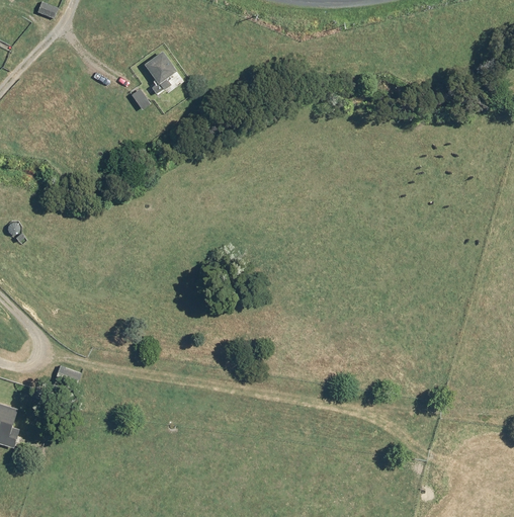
[(58,7),(40,0),(36,11),(53,18),(58,7)]
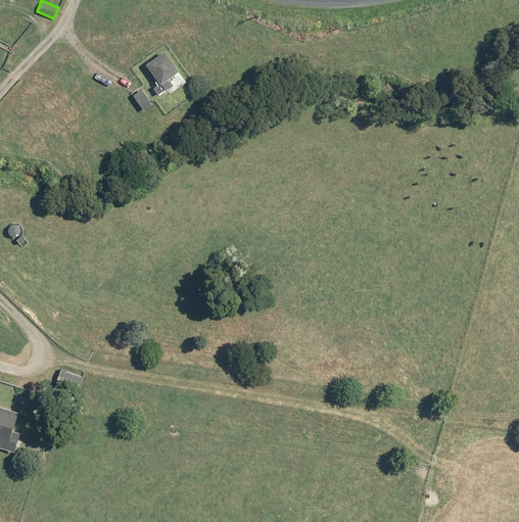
[(163,50),(145,64),(155,78),(153,80),(156,84),(152,87),(157,94),(172,84),(168,79),(179,70),(163,50)]
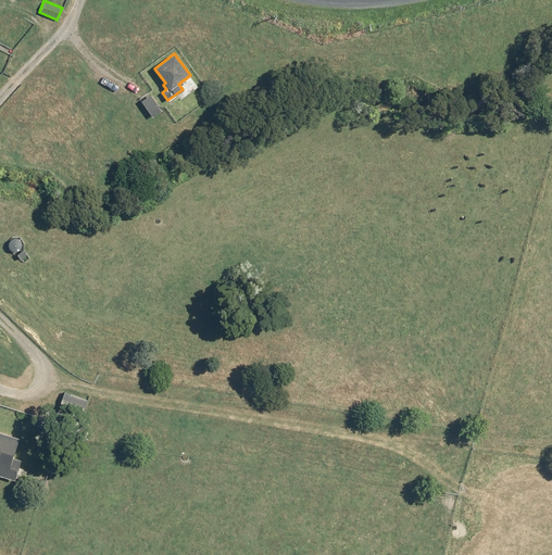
[(159,109),(149,96),(140,102),(150,115),(159,109)]
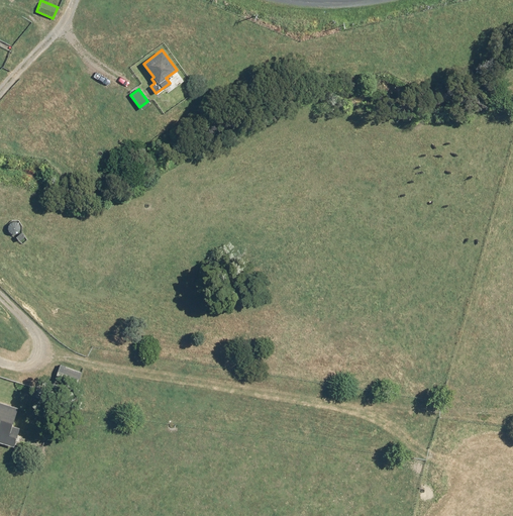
[(24,236),(19,231),(19,223),(15,220),(10,220),(5,225),(5,229),(7,232),(11,233),(10,235),(12,238),(14,236),(19,242),(24,236)]
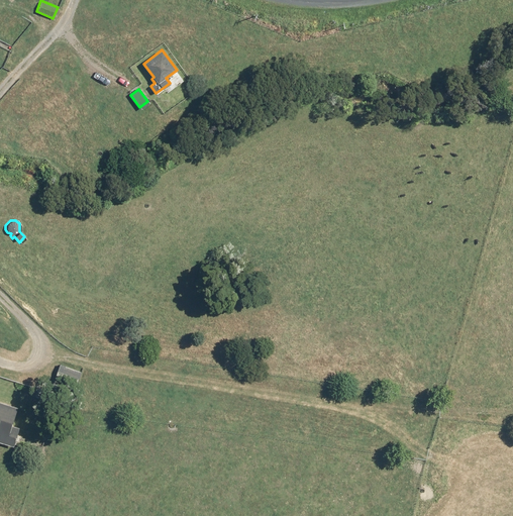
[(81,371),(60,364),(55,377),(76,385),(81,371)]
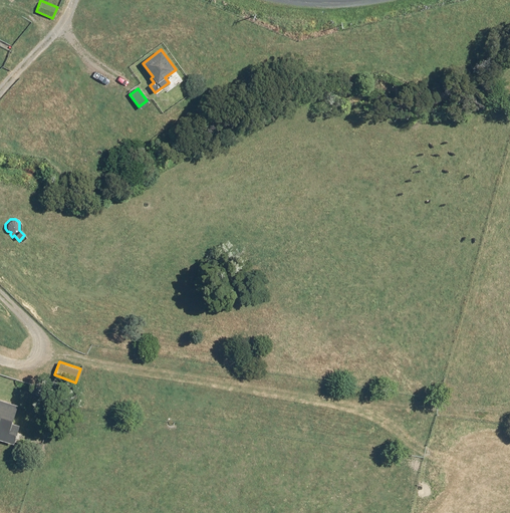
[(19,405),(0,399),(0,439),(13,444),(19,425),(14,423),(19,405)]
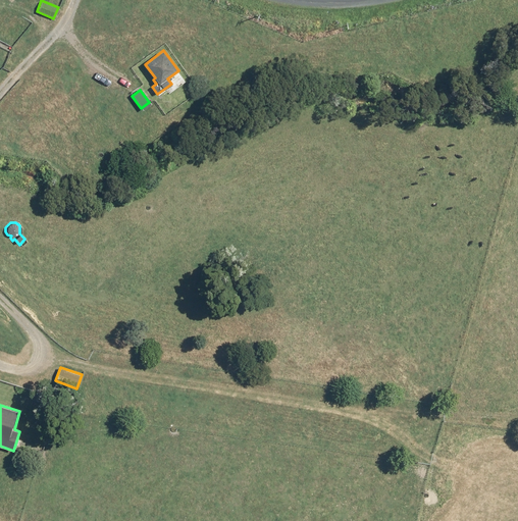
All buildings are outlined.
